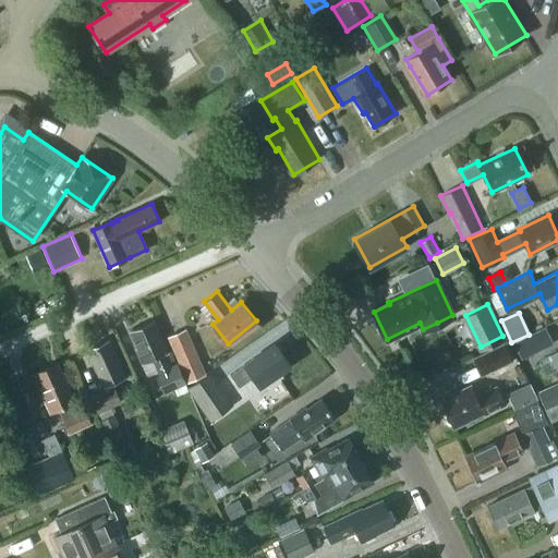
[(141,363),(152,359),(157,372),(156,373),(164,391),(184,383),(176,364),(170,366),(164,353),(167,352),(153,319),(129,330),(136,348),(135,348),(141,363)]
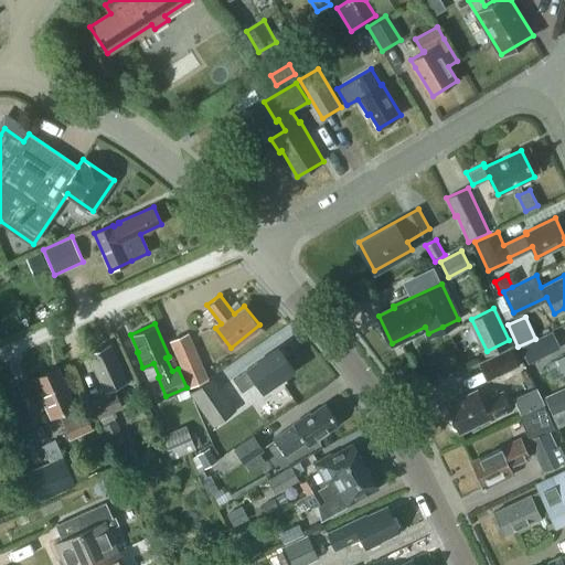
[(169,340),(190,386),(208,379),(187,332),(169,340)]
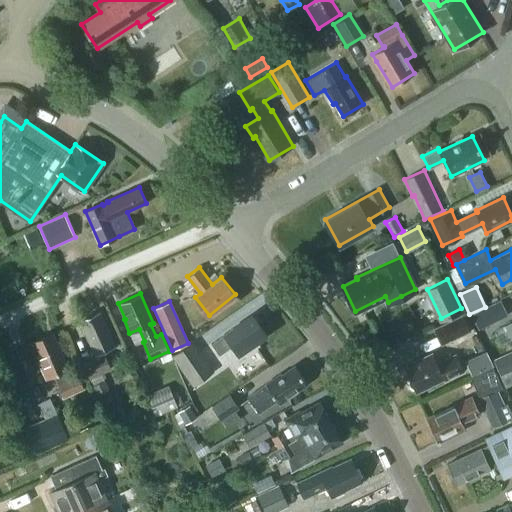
[(433,327),(441,345),(471,331),(470,329),(474,327),(467,311),(433,327)]
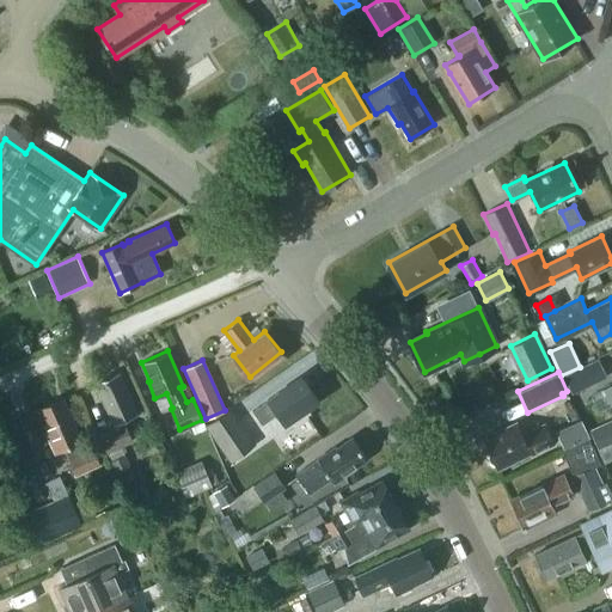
[(98,435),(106,452),(120,483),(135,476),(126,454),(124,454),(121,446),(132,441),(124,423),(122,418),(136,412),(118,373),(95,383),(115,427),(98,435)]
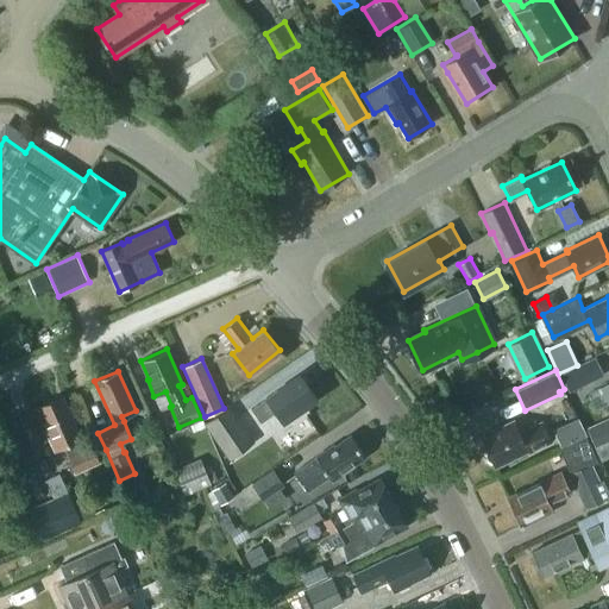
[(251,408),(261,421),(276,410),(283,421),(316,397),(300,374),(267,396),(267,397),(251,408)]
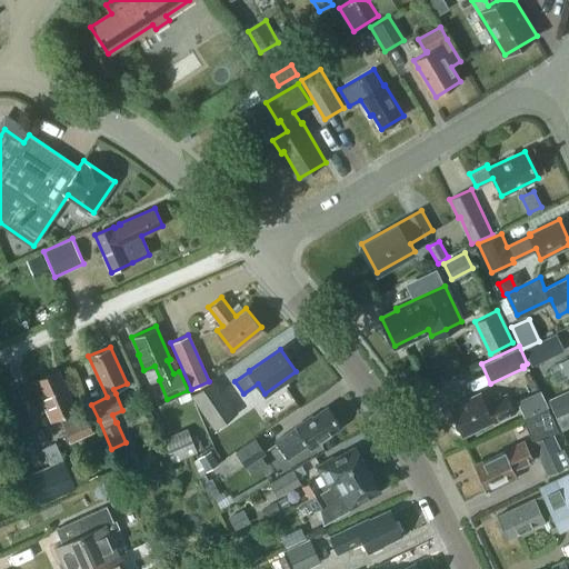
[(73,410),(76,410),(58,370),(35,380),(46,405),(43,406),(50,421),(65,415),(69,425),(62,427),(70,443),(92,432),(86,417),(78,420),(73,410)]
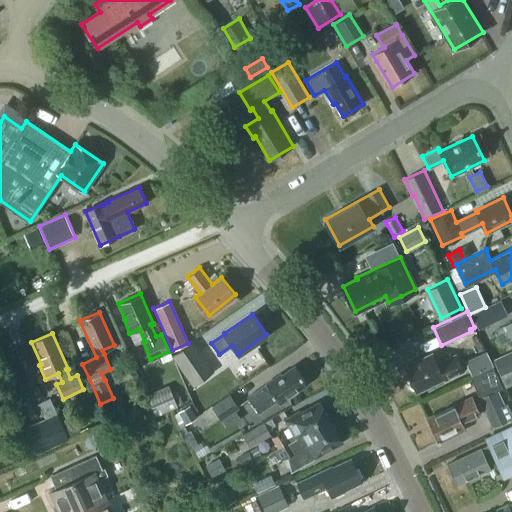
[(212,372),(192,344),(175,355),(196,384),(212,372)]
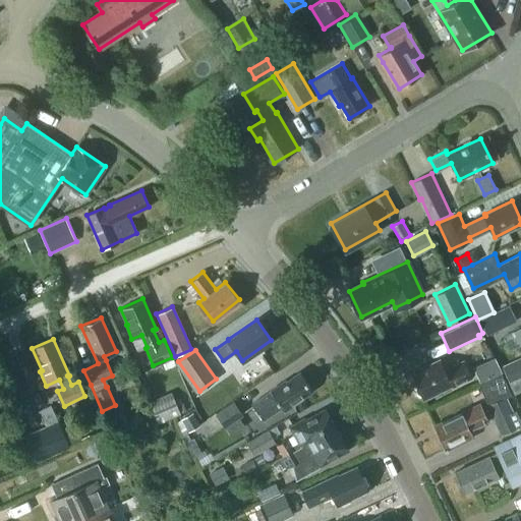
[(520,356),(502,365),(511,384),(520,379),(520,356)]
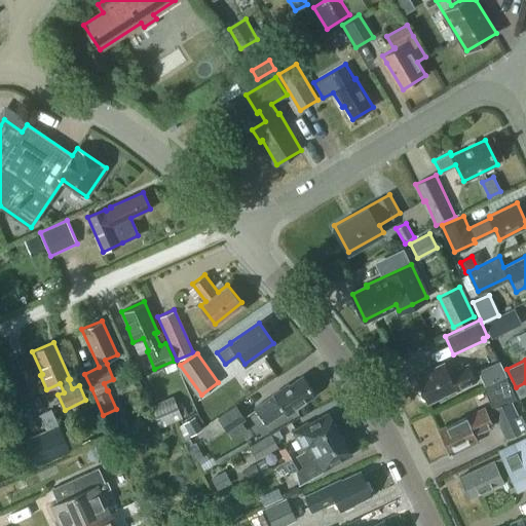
[(416,376),(426,401),(455,387),(456,389),(476,380),(468,364),(449,372),(445,364),(416,376)]
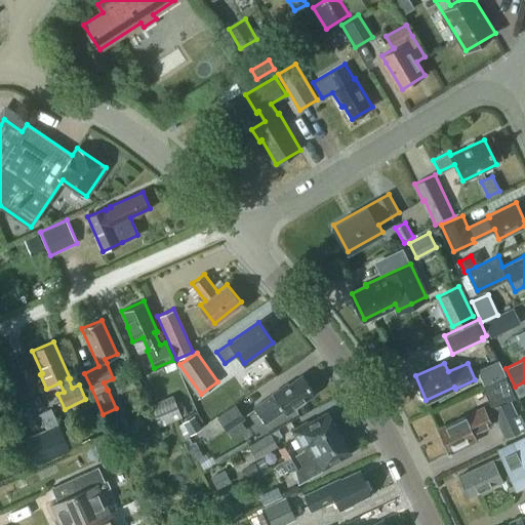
[(314,393),(303,375),(288,385),(287,382),(272,393),(272,394),(253,406),(265,422),(283,410),(286,414),(301,403),(300,401),(314,393)]
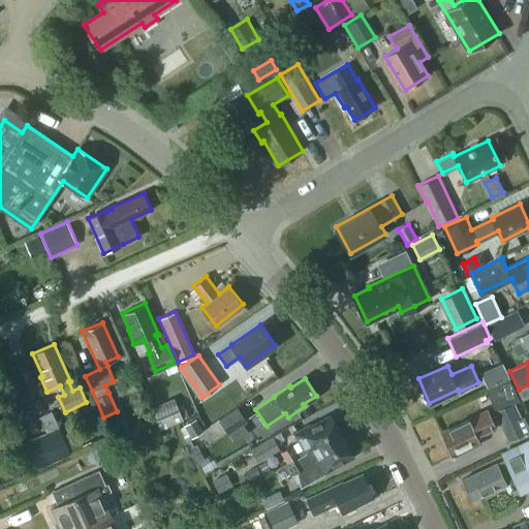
[(519,402),(509,381),(494,389),(504,409),(514,405),(519,402)]
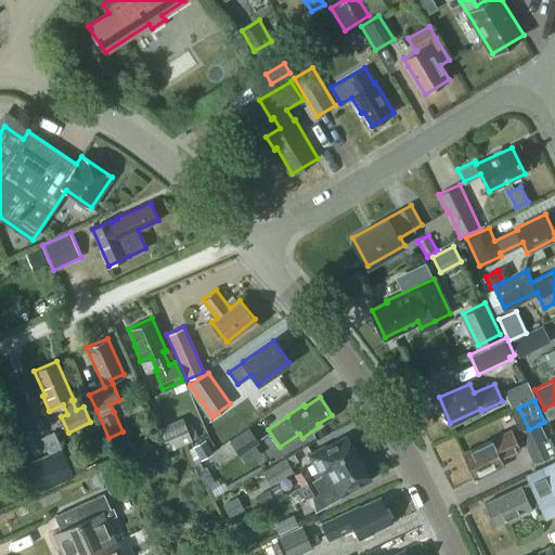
[(157,428),(168,451),(198,438),(192,424),(188,426),(183,416),(157,428)]
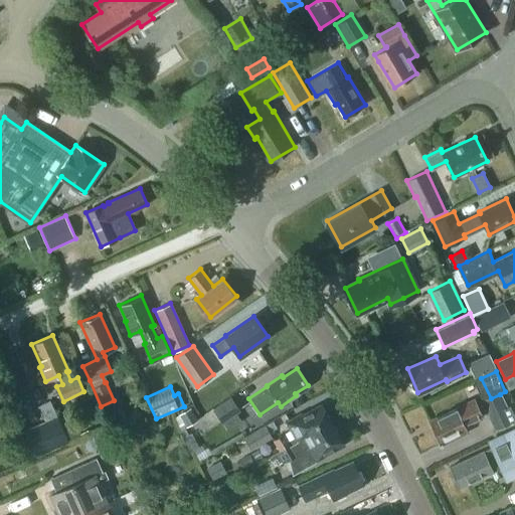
[(481,403),(495,434),(514,424),(514,415),(512,410),(509,412),(500,394),(481,403)]
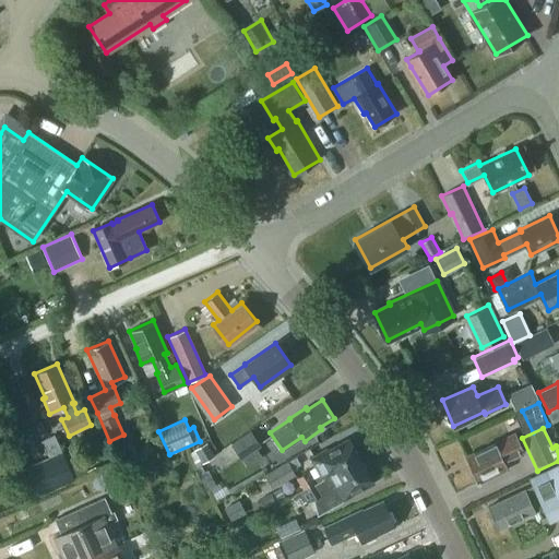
[(261,447),(251,430),(230,444),(240,460),(261,447)]
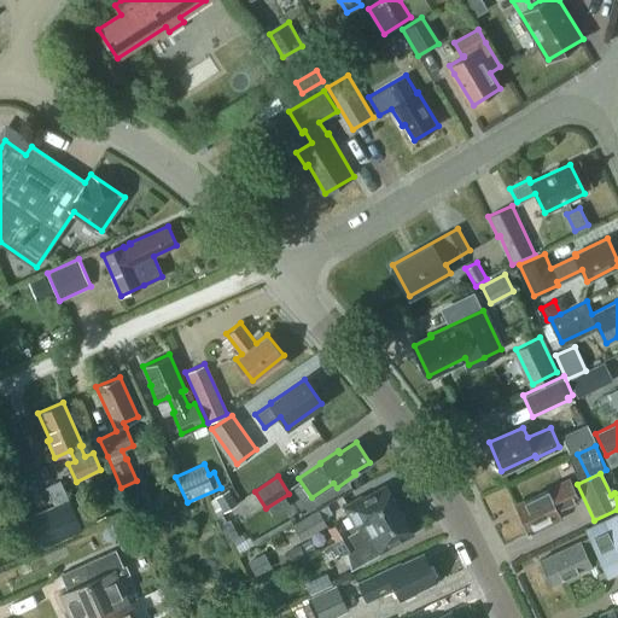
[(555,506),(564,502),(565,506),(578,500),(570,481),(548,491),(547,490),(517,505),(529,531),(560,517),(555,506)]
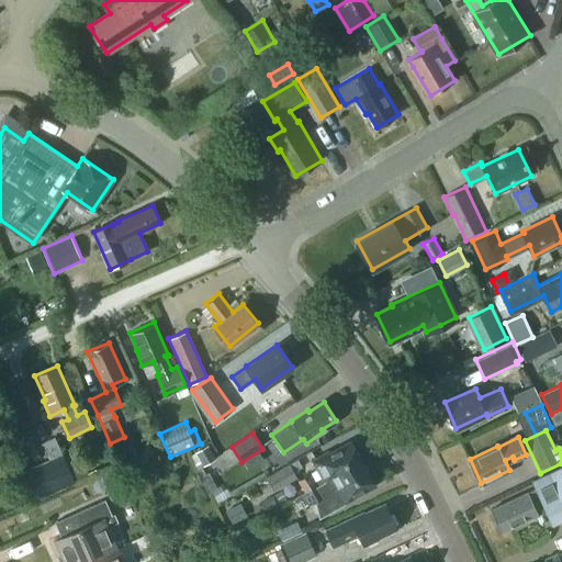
[(299,479),(305,491),(329,476),(329,478),(361,459),(350,440),(329,452),(328,450),(312,459),(321,475),(314,480),(311,472),(299,479)]
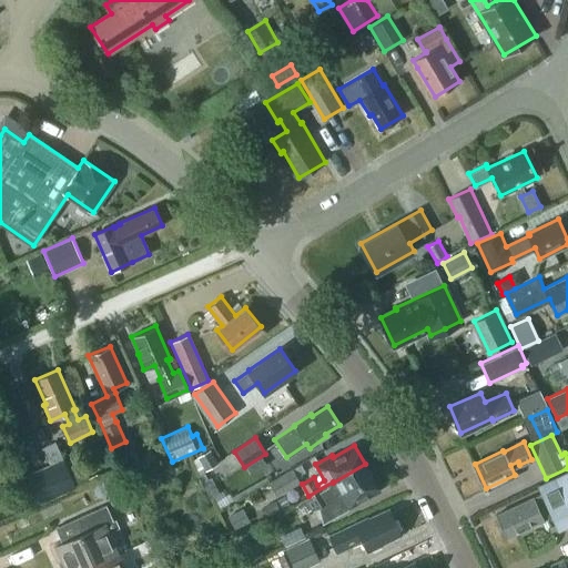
[(211,449),(198,457),(206,470),(219,463),(211,449)]
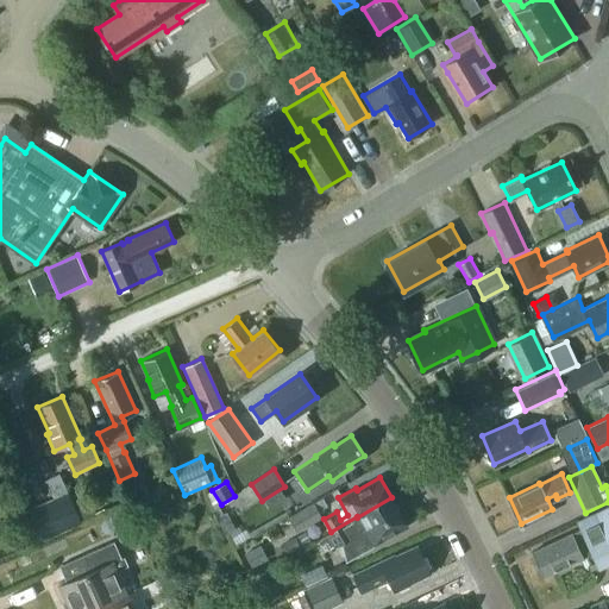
[(26,538),(30,546),(83,523),(81,520),(71,497),(69,491),(29,508),(38,532),(26,538)]
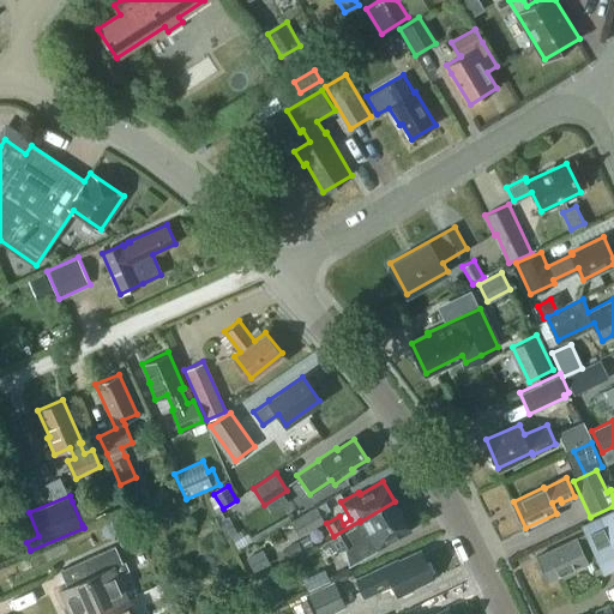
[(333,536),(341,551),(345,548),(349,564),(375,548),(410,529),(395,501),(360,522),(360,521),(333,536)]
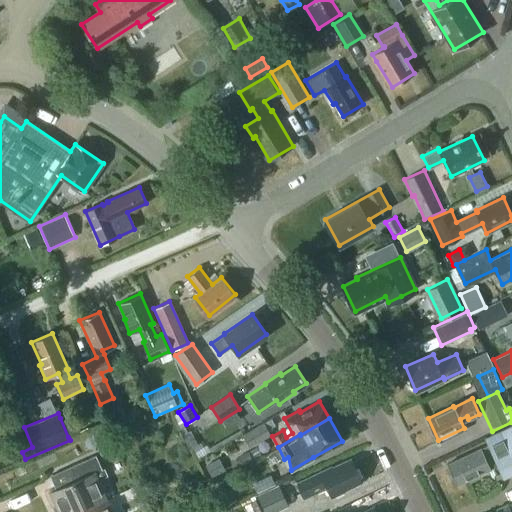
[(270,436),(263,422),(241,434),(248,447),(270,436)]
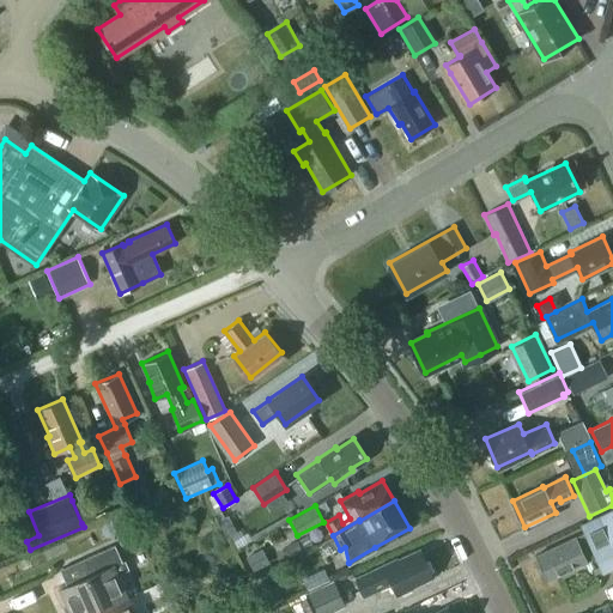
[(612,507),(580,523),(583,532),(536,554),(547,577),(595,556),(602,571),(612,565),(612,507)]
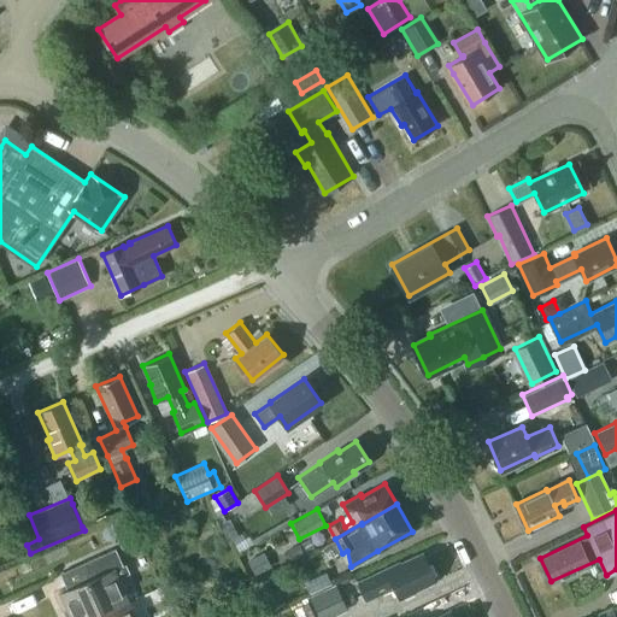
[(60,592),(71,616),(89,616),(128,600),(118,577),(130,573),(125,563),(123,564),(116,548),(83,562),(90,579),(60,592)]
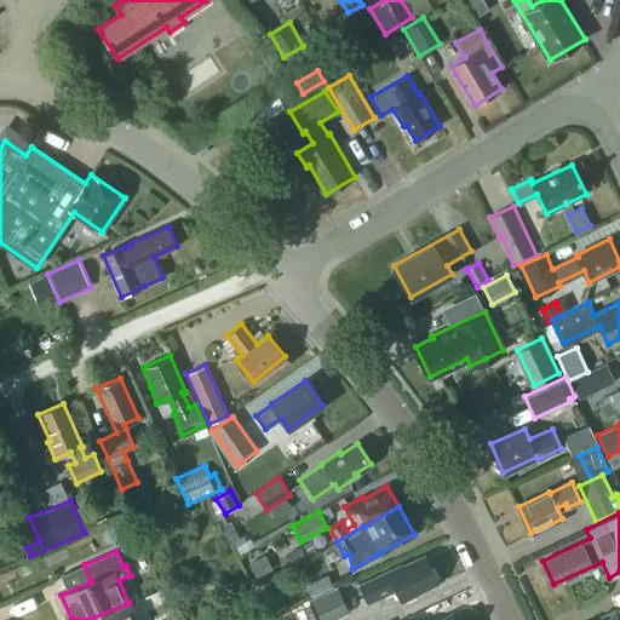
[(418,592),(437,581),(425,555),(403,566),(402,563),(360,584),(365,596),(360,597),(363,604),(395,590),(401,602),(417,595),(418,592)]
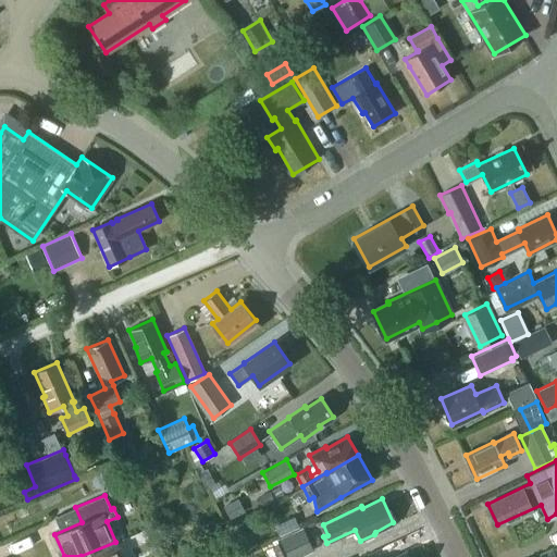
[(256,542),(245,520),(229,529),(239,551),(256,542)]
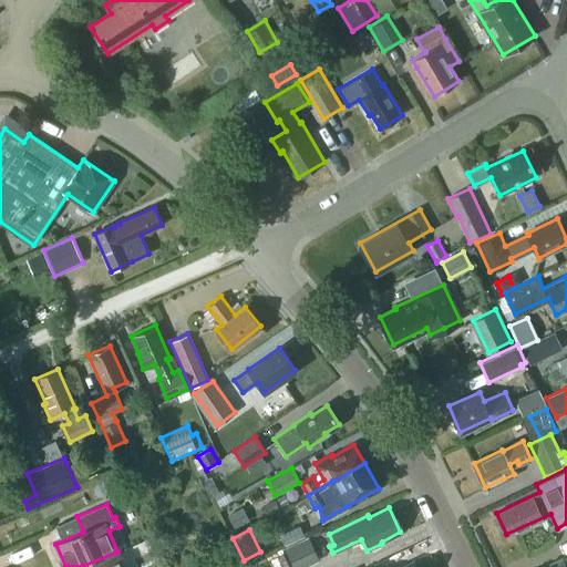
[(281,539),(284,544),(286,548),(285,549),(290,562),(292,566),(305,566),(320,559),(309,535),(306,537),(301,531),(282,539),(281,539)]
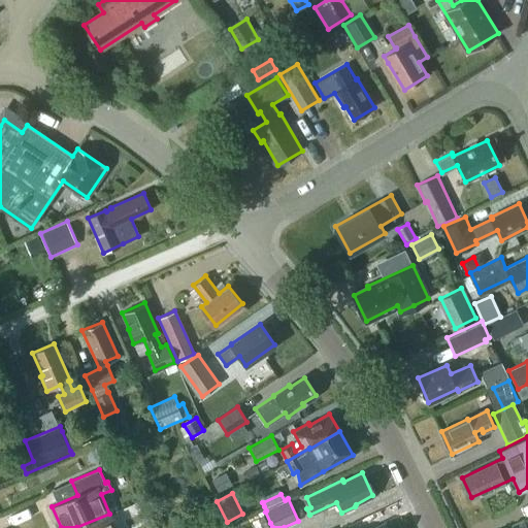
[(76,527),(116,527),(109,514),(76,527)]
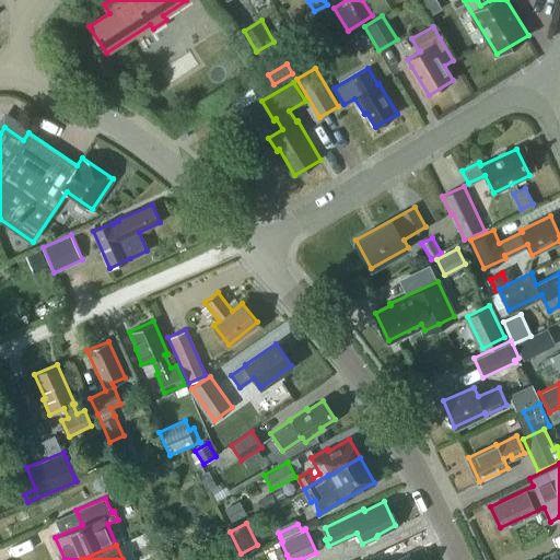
[(559,559),(559,550),(555,552),(553,551),(540,558),(540,559),(559,559)]
